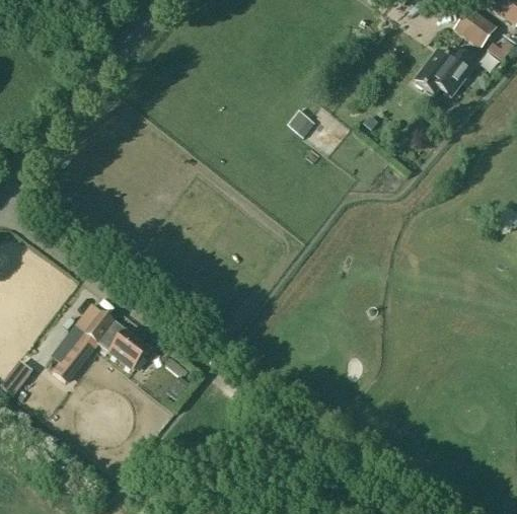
[(483,0),(516,25),(516,0),(483,0)]
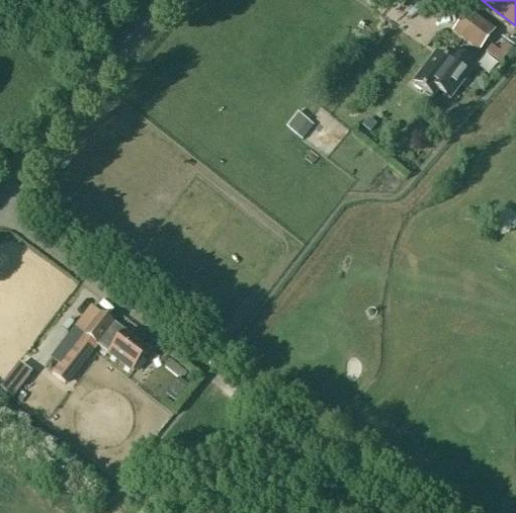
[(481,48),(495,27),(468,7),(453,28),(481,48)]
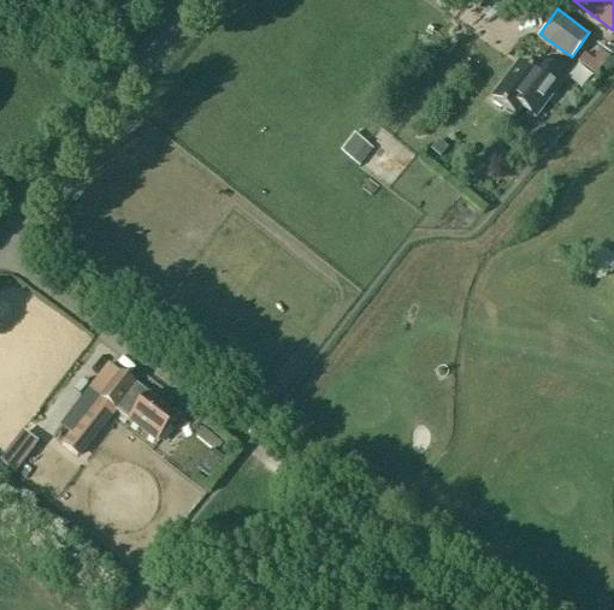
[(586,48),(579,57),(596,70),(609,53),(602,47),(595,55),(586,48)]
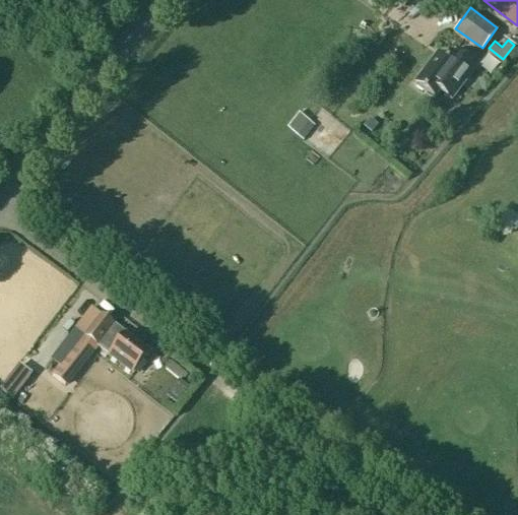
[(436,94),(441,87),(452,97),(476,64),(455,48),(449,56),(439,49),(415,79),(436,94)]
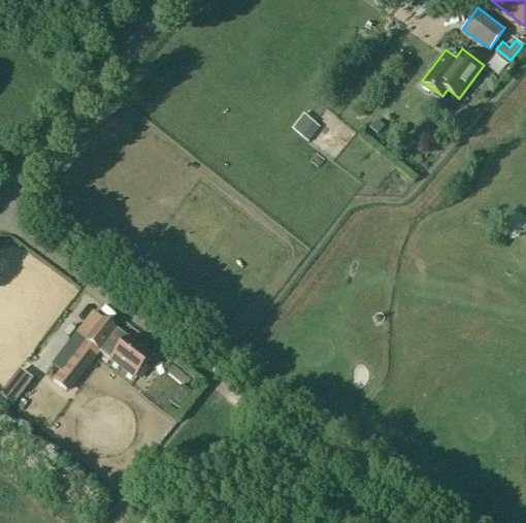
[(293,126),(303,134),(315,120),(304,111),(293,126)]
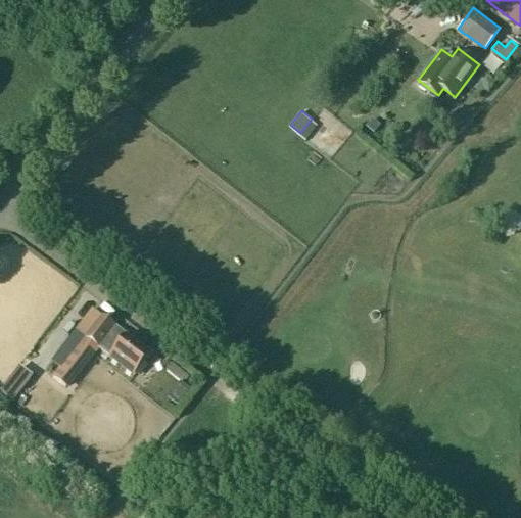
[(373,115),(366,124),(374,130),(381,123),(373,115)]
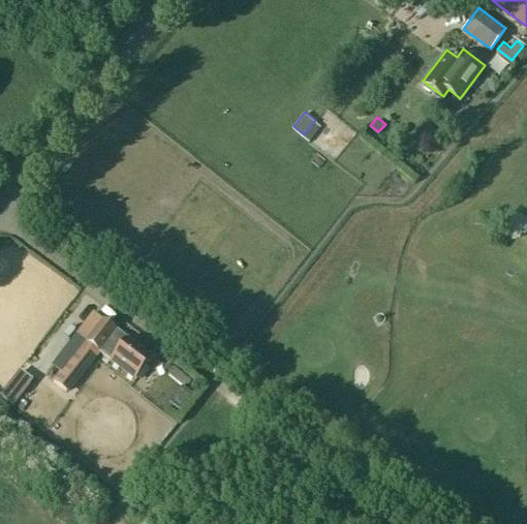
[(315,120),(304,134),(309,139),(320,123),(315,120)]
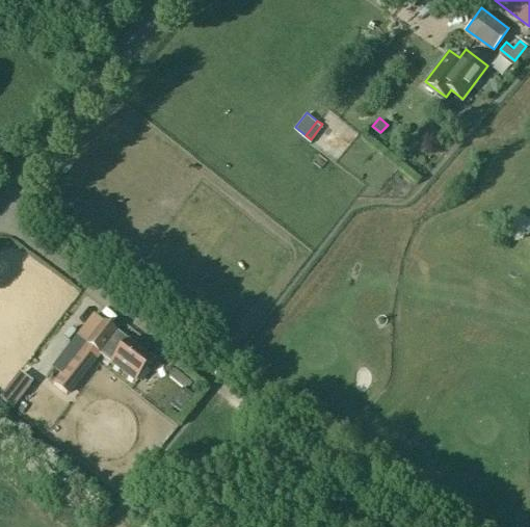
[(154,358),(104,318),(94,310),(80,327),(65,317),(59,324),(84,344),(55,381),(63,389),(94,350),(84,343),(87,340),(137,379),(154,358)]
